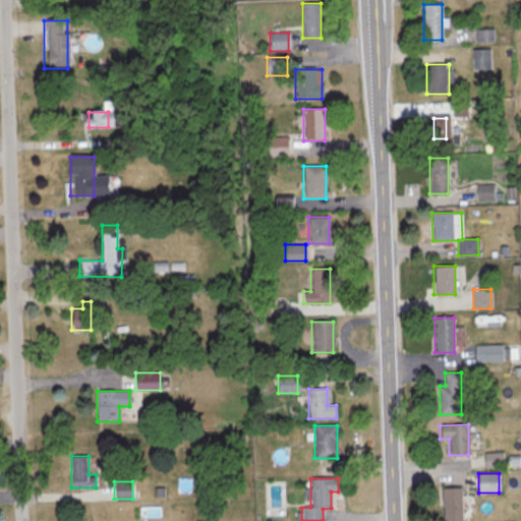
[(443,520),(461,520),(462,488),(443,488),(443,520)]
